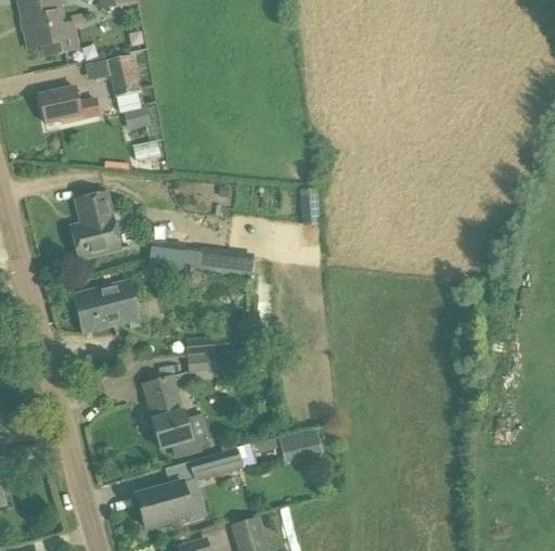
[(29,0),(18,2),(28,50),(42,47),(44,56),(77,50),(72,25),(72,23),(63,25),(57,0),(29,0)]
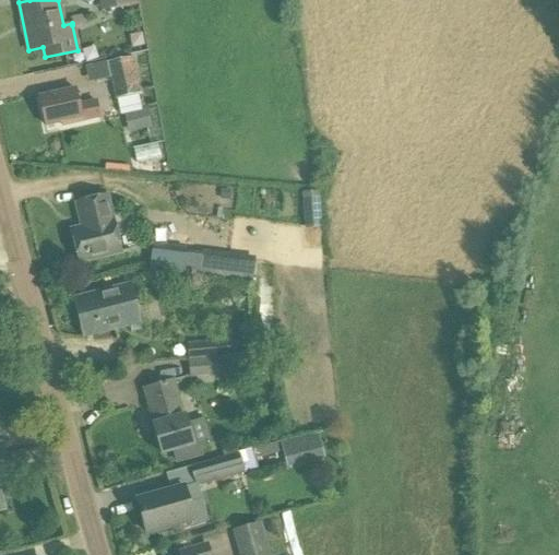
[(108,0),(110,9),(138,3),(137,0),(108,0)]
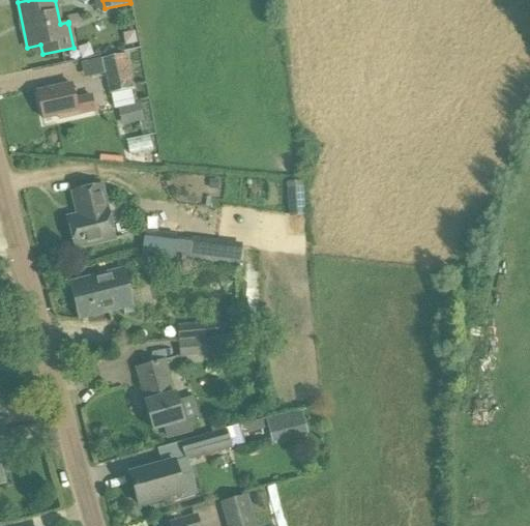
[(101,56),(109,92),(133,86),(125,51),(101,56)]
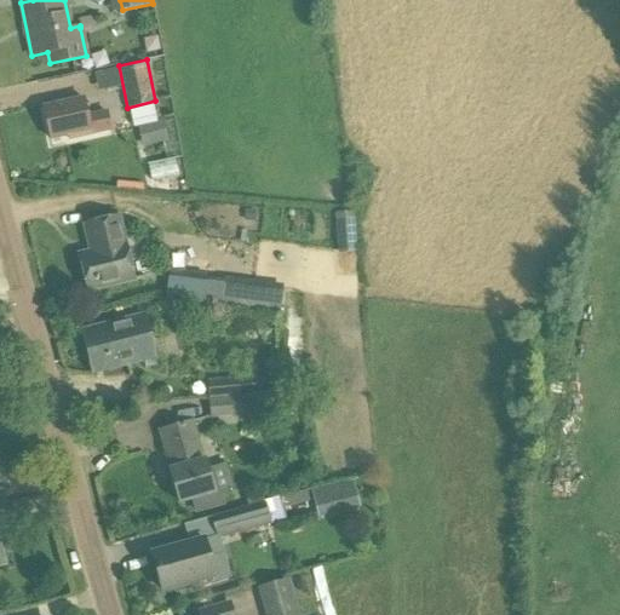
[(42,105),(50,137),(69,133),(70,137),(110,127),(107,109),(87,114),(82,96),(42,105)]
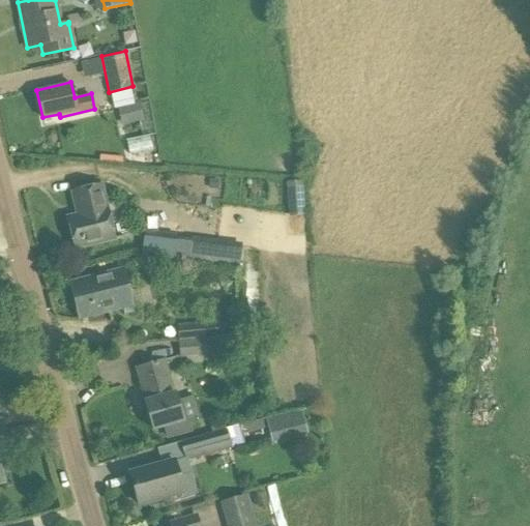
[(131,119),(143,116),(139,100),(128,103),(131,119)]
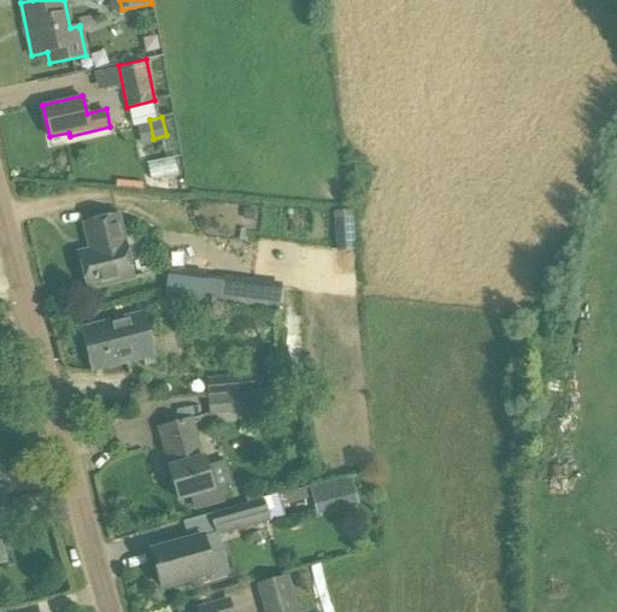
[(160,176),(184,172),(181,154),(158,158),(160,176)]
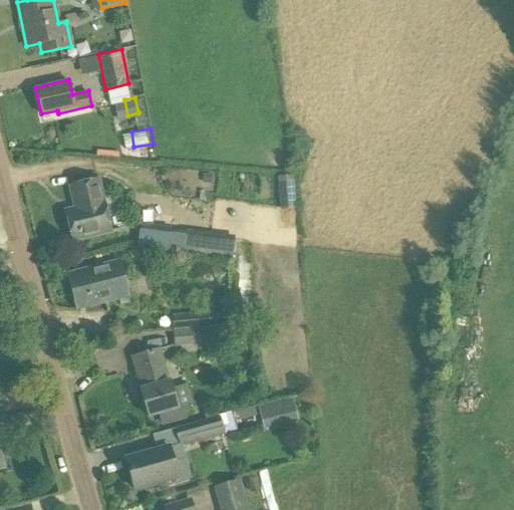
[(279,175),(281,206),(294,205),(292,175),(279,175)]
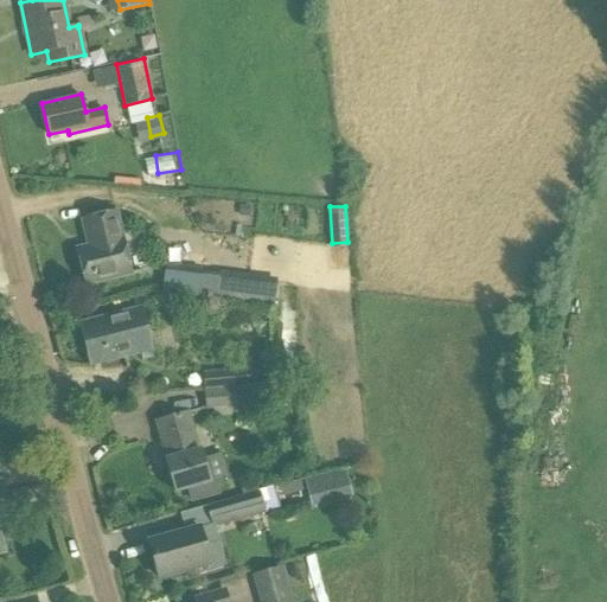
[(76,249),(84,283),(132,271),(123,237),(122,237),(115,210),(83,218),(88,238),(89,238),(90,245),(76,249)]
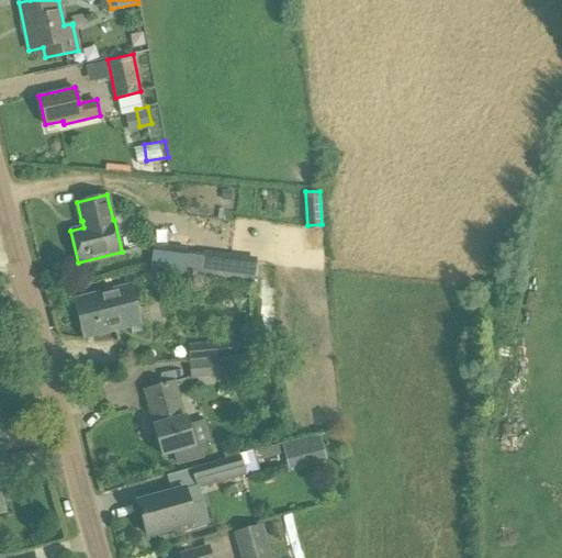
[(158,219),(161,238),(180,235),(176,215),(158,219)]
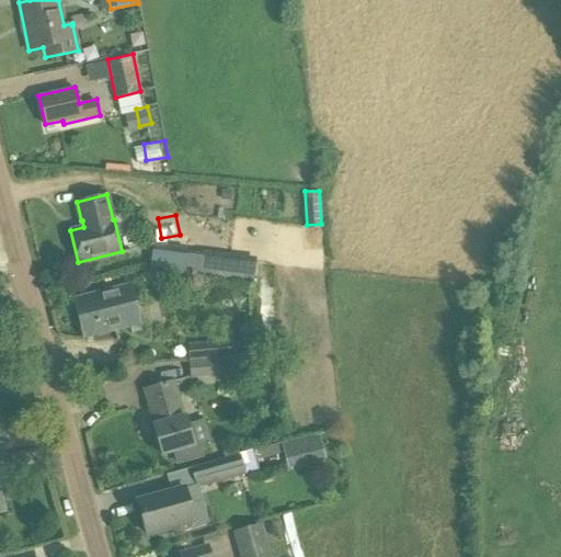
[(150,268),(165,270),(183,272),(186,248),(184,248),(152,245),(150,268)]
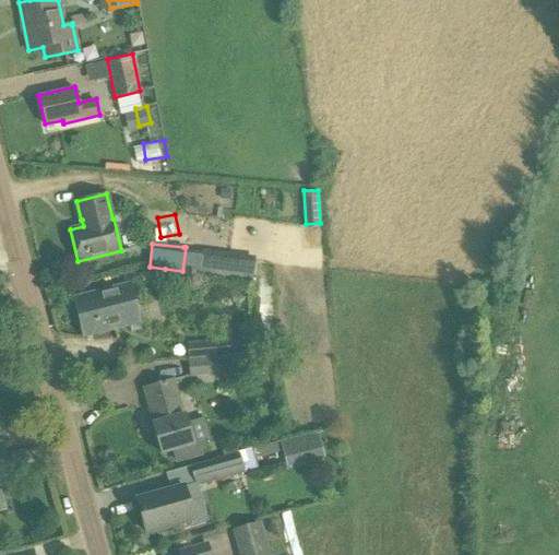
[(199,272),(250,279),(252,264),(253,254),(202,247),(199,272)]
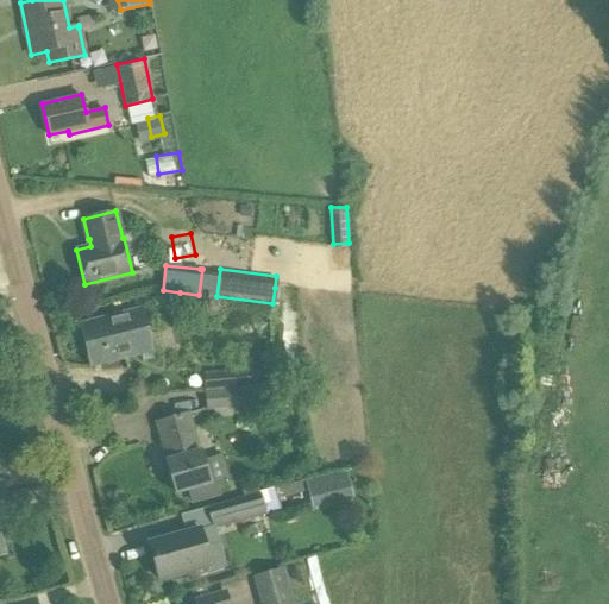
[(80,322),(90,365),(152,348),(142,307),(80,322)]
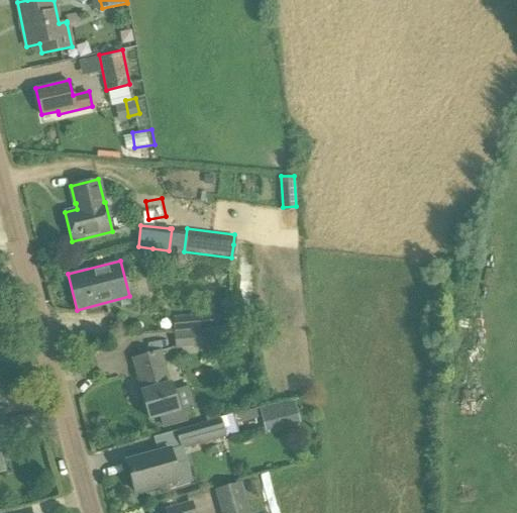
[(174,315),(174,326),(232,322),(231,311),(174,315)]
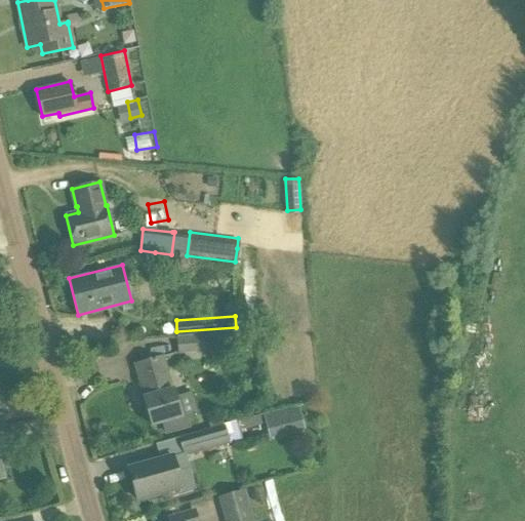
[(238,341),(237,331),(177,334),(178,352),(239,347),(238,341)]
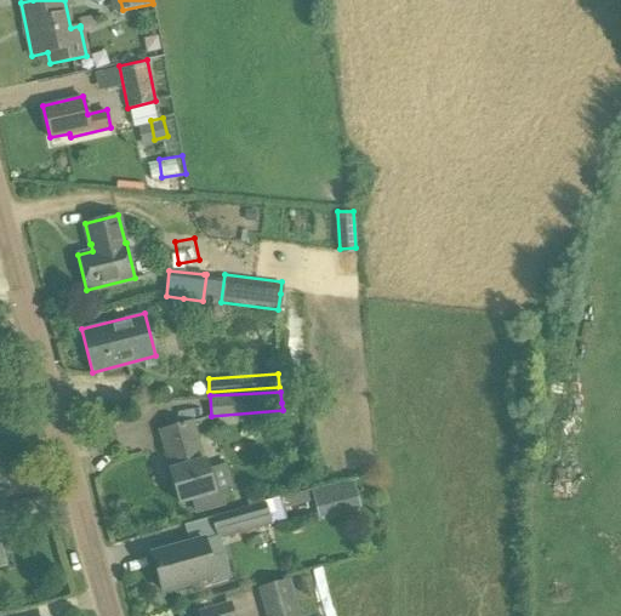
[(171,466),(169,467),(178,501),(192,497),(215,491),(205,457),(204,457),(193,420),(160,428),(171,466)]
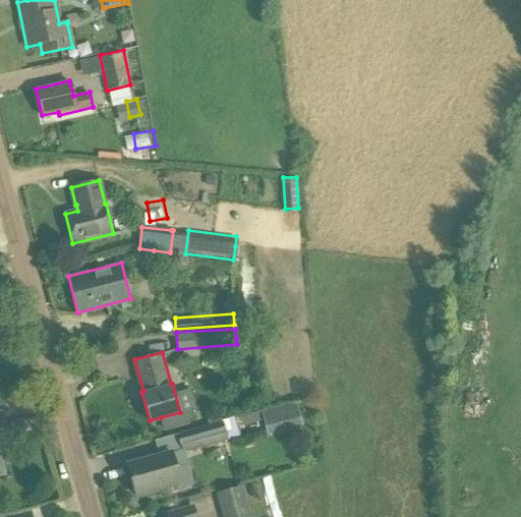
[(191,424),(203,419),(194,403),(183,408),(191,424)]
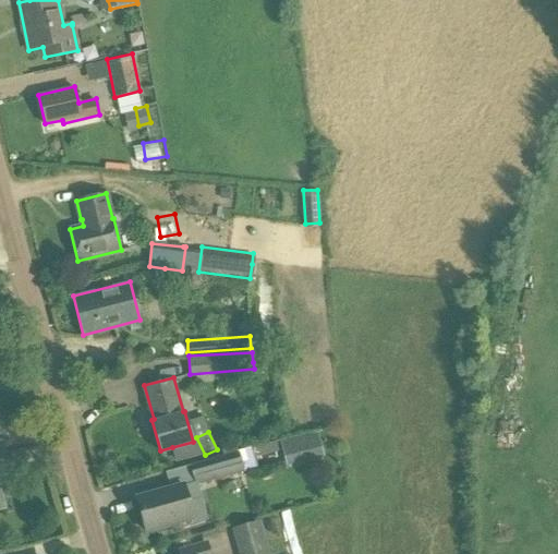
[(222,453),(235,449),(232,437),(219,442),(222,453)]
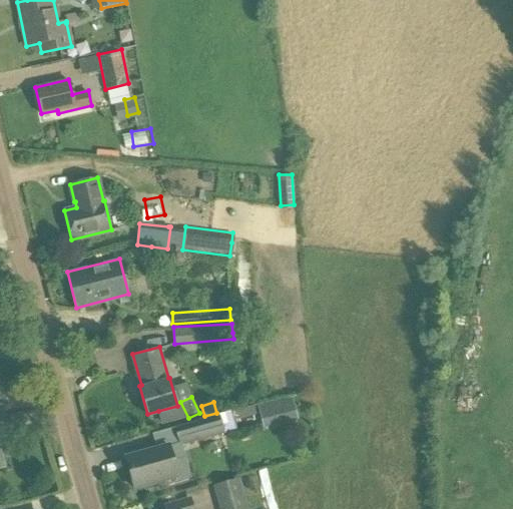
[(253,403),(231,409),(233,418),(255,412),(253,403)]
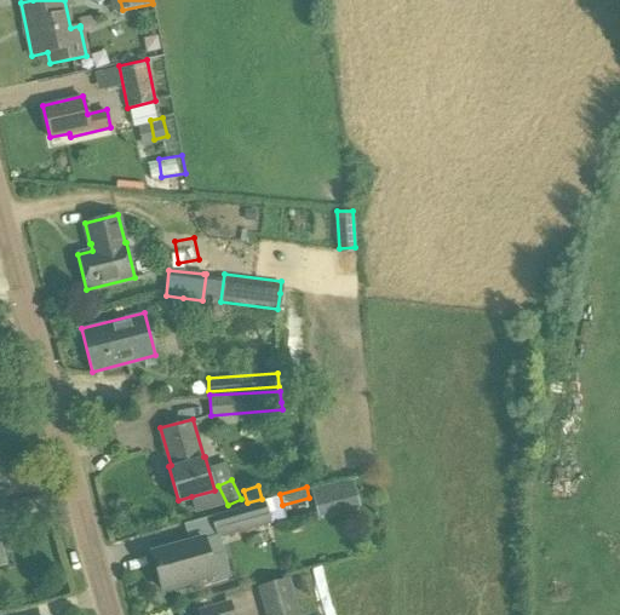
[(214,490),(191,496),(195,511),(222,504),(218,489),(214,490)]
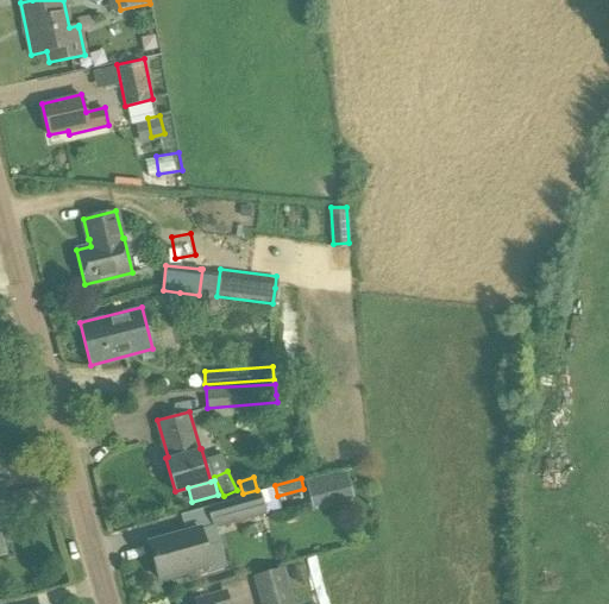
[(275,485),(257,490),(243,494),(209,503),(215,526),(280,508),(277,496),(275,485)]
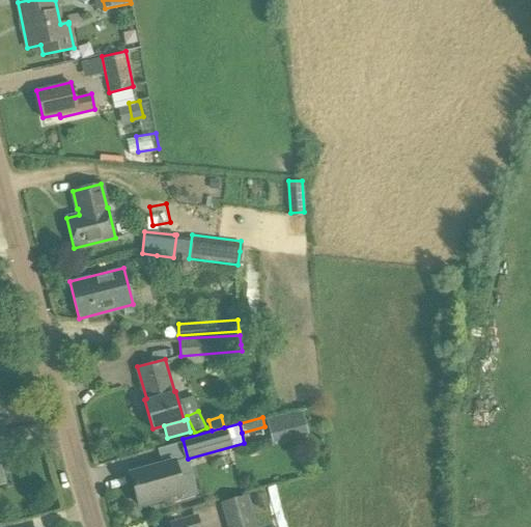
[(131,471),(140,503),(147,501),(151,504),(163,502),(165,496),(179,492),(180,496),(197,492),(191,470),(175,475),(171,461),(131,471)]
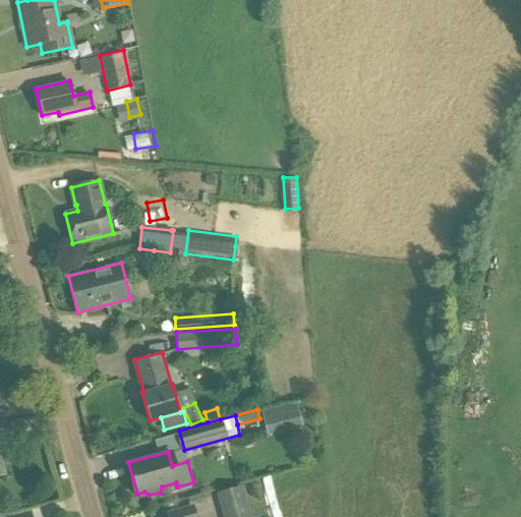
[(219,490),(227,516),(241,516),(250,514),(240,483),(219,490)]
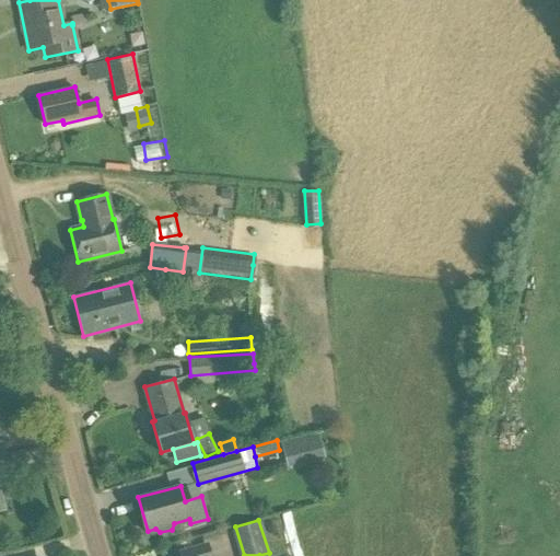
[(212,555),(208,542),(181,551),(183,555),(212,555)]
